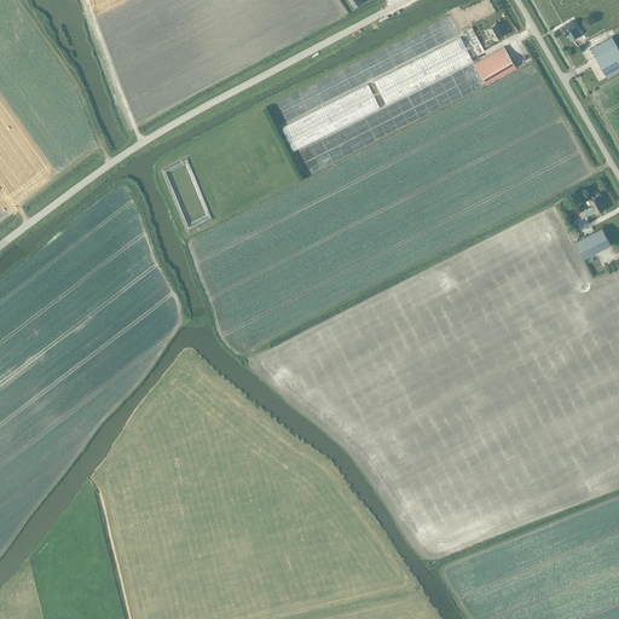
[(573,22),(562,28),(566,35),(568,34),(571,40),(571,39),(572,40),(573,40),(578,38),(578,36),(578,35),(576,30),(578,29),(573,22)]
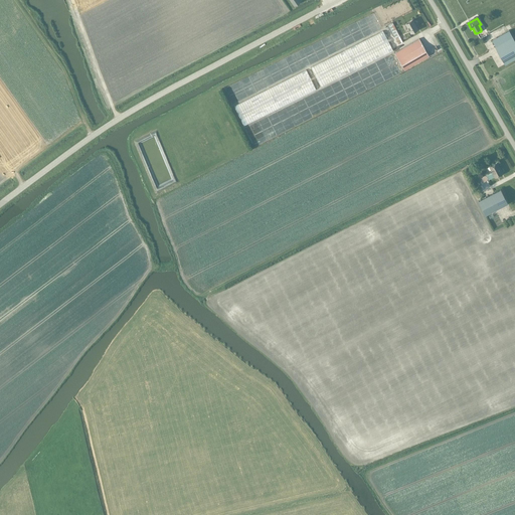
[(405,24),(410,33),(417,29),(412,19),(405,24)]
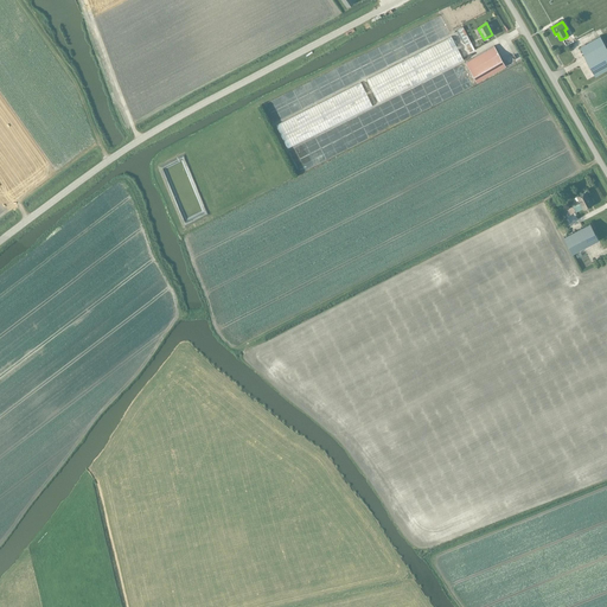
[(447,24),(436,26),(439,34),(449,31),(447,24)]
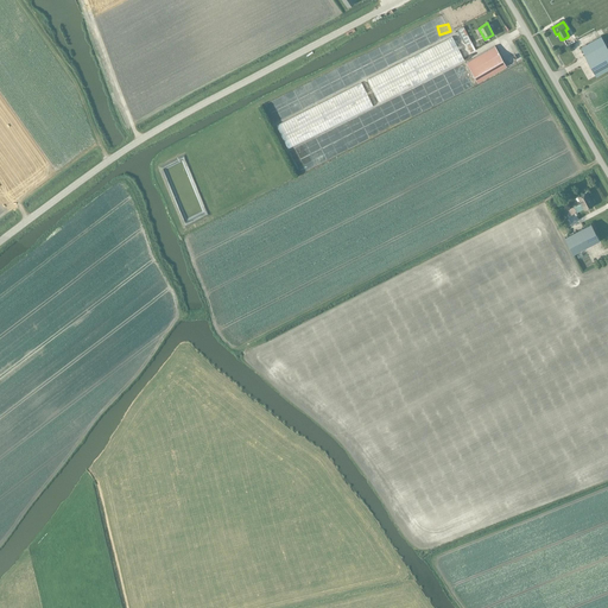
[(464,24),(460,26),(467,42),(468,42),(472,49),(476,46),(464,24)]
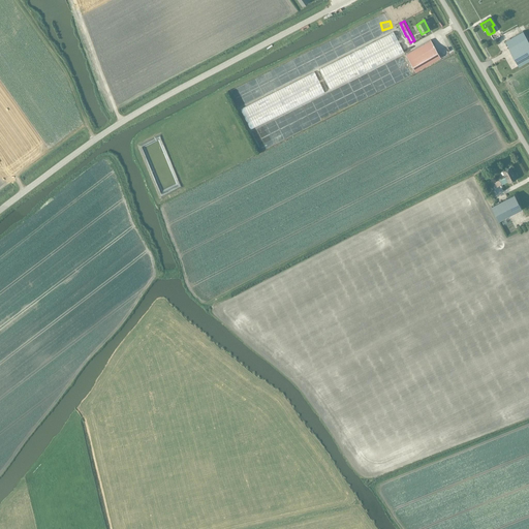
[(301,52),(309,68),(364,43),(361,36),(364,35),(362,32),(363,31),(362,29),(364,28),(362,24),(301,52)]
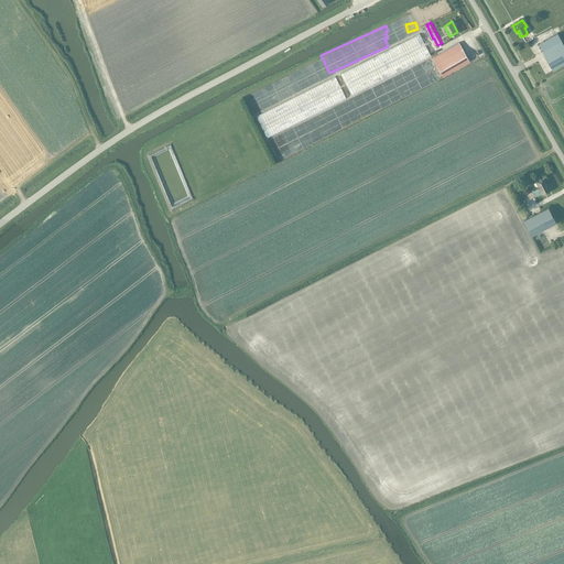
[(553,71),(563,64),(563,44),(557,33),(539,44),(543,51),(542,52),(553,71)]
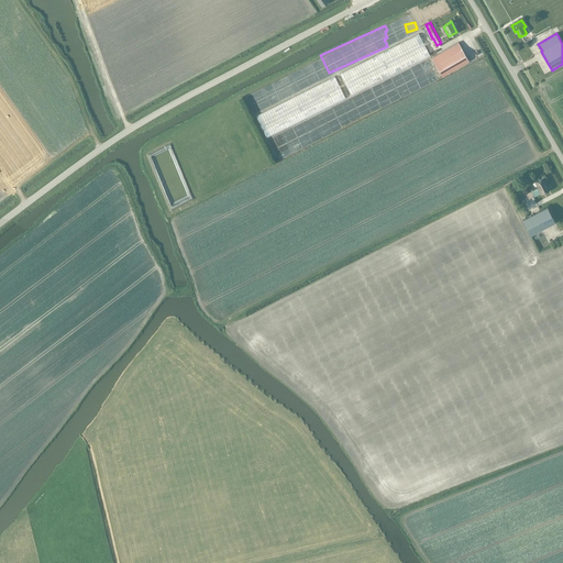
[(352,96),(430,56),(419,34),(340,74),(352,96)]
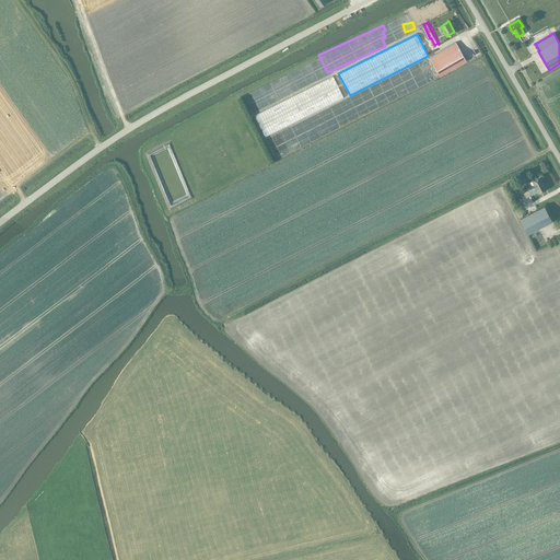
[(430,58),(440,76),(466,60),(456,43),(430,58)]
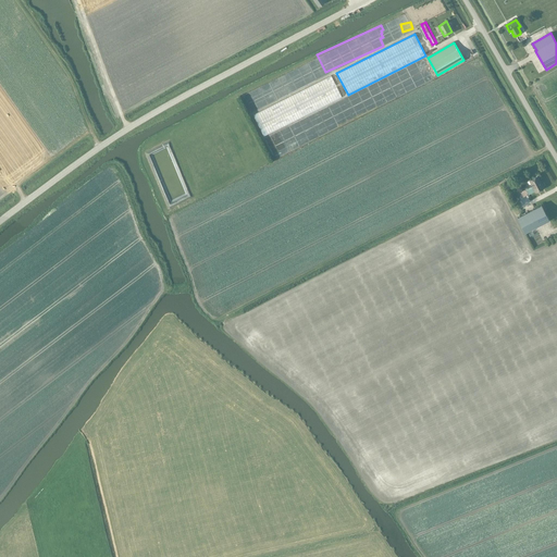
[(285,93),(304,85),(305,63),(272,77),(275,86),(280,86),(280,88),(281,90),(285,89),(285,93)]
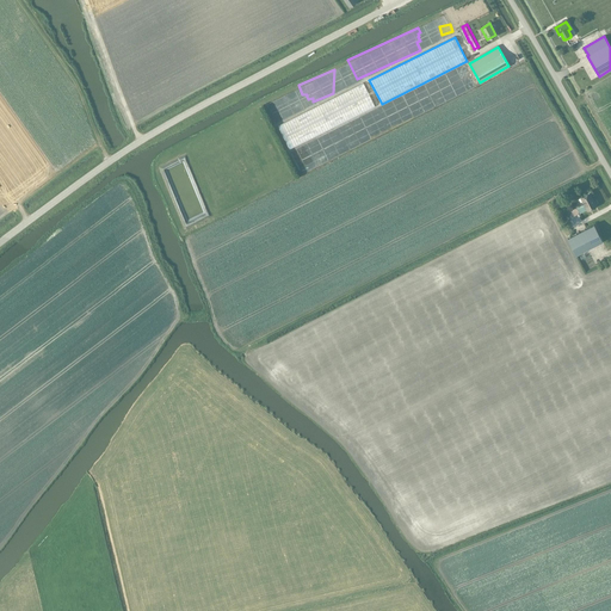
[(375,107),(363,84),(278,127),(290,150),(375,107)]
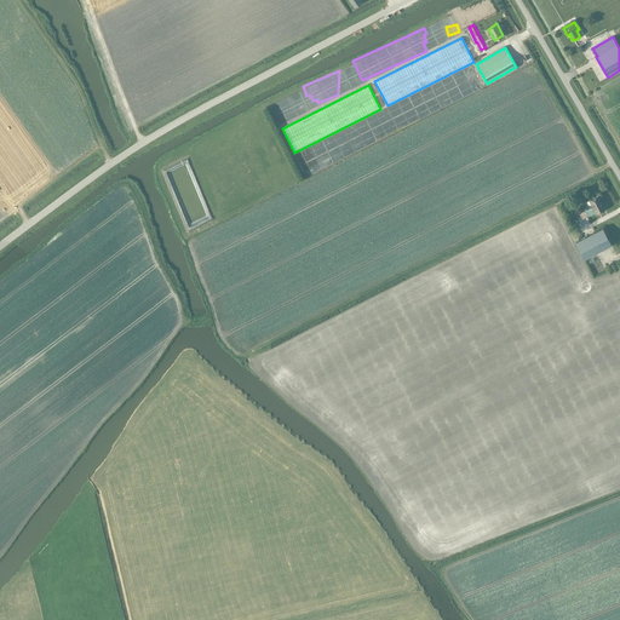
[(603,205),(598,195),(590,200),(593,207),(585,211),(589,216),(596,212),(596,213),(604,210),(602,206),(603,205)]
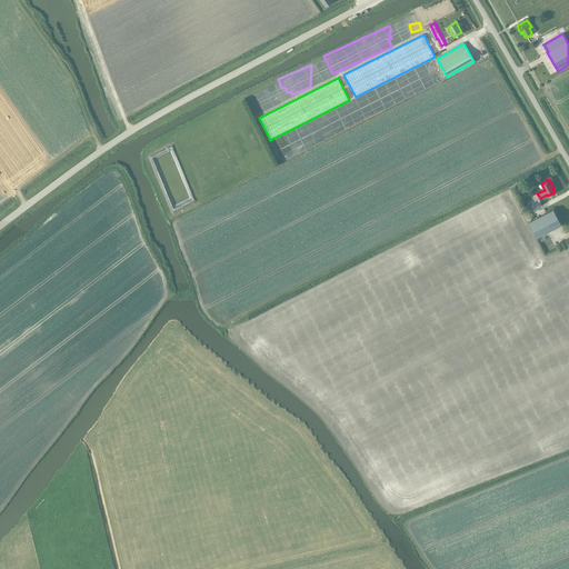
[(553,209),(528,221),(536,237),(561,225),(553,209)]
